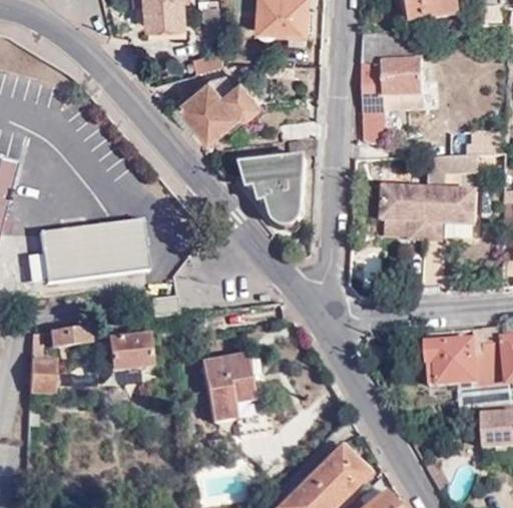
[(133,0),(133,4),(145,4),(145,23),(183,22),(182,0),(133,0)]
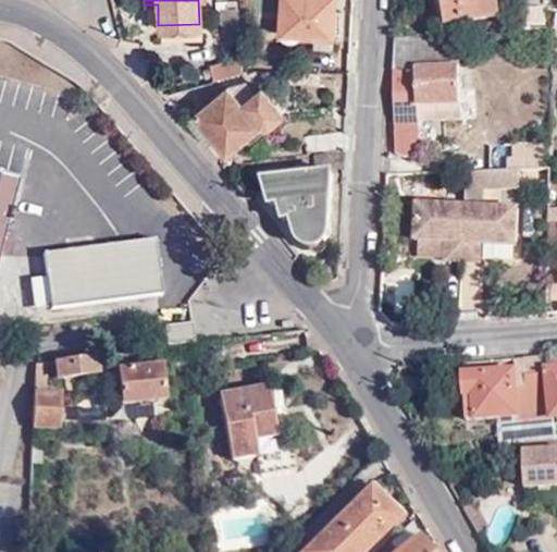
[(281,0),(280,32),(312,34),(329,35),(330,0),(281,0)]
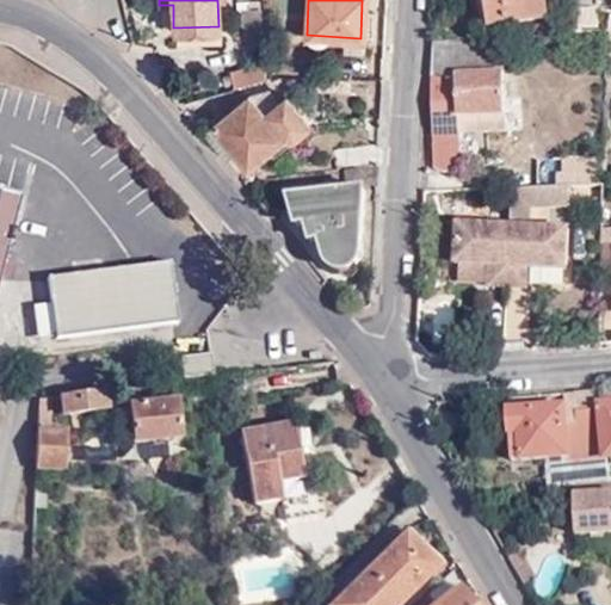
[(549,13),(547,0),(486,0),(491,22),(549,13)]
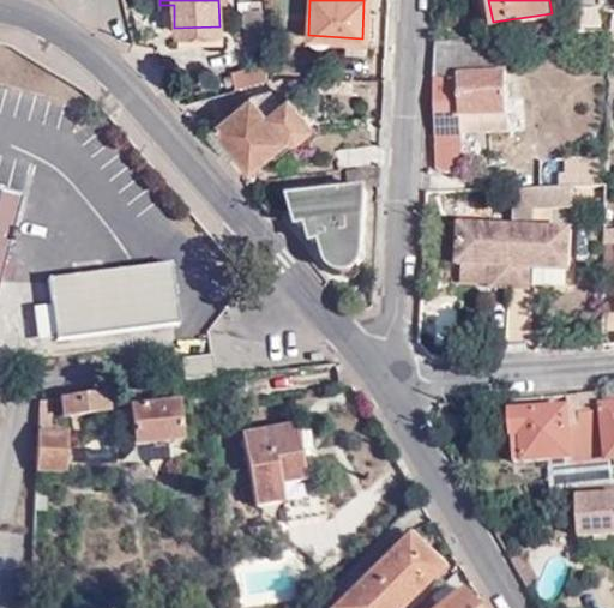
[(602,22),(600,8),(584,10),(585,23),(602,22)]
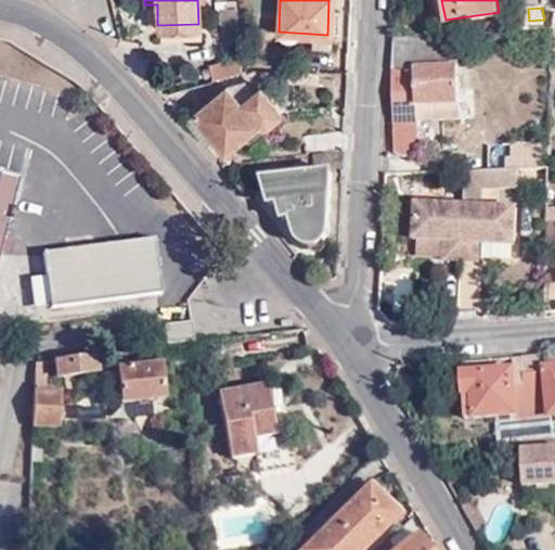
[(239,30),(236,10),(220,11),(221,32),(239,30)]
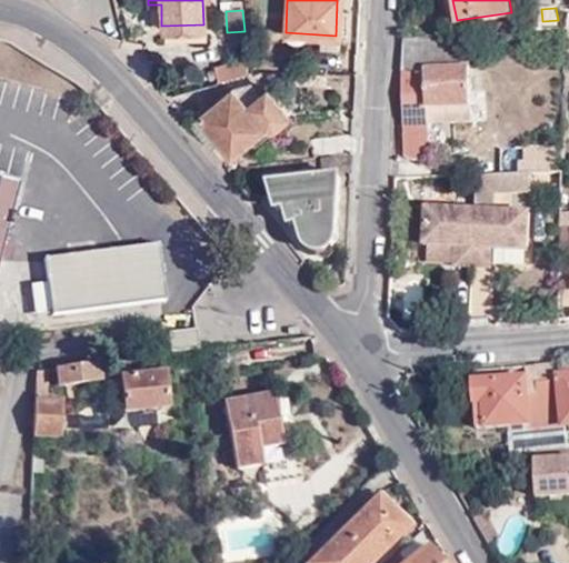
[(336,36),(319,34),(318,46),(335,48),(336,36)]
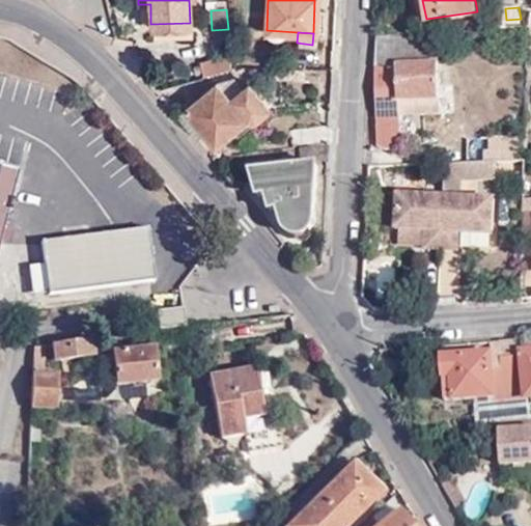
[(375,36),(371,103),(375,146),(399,146),(398,110),(439,108),(438,81),(450,80),(449,58),(437,58),(436,35),(375,36)]
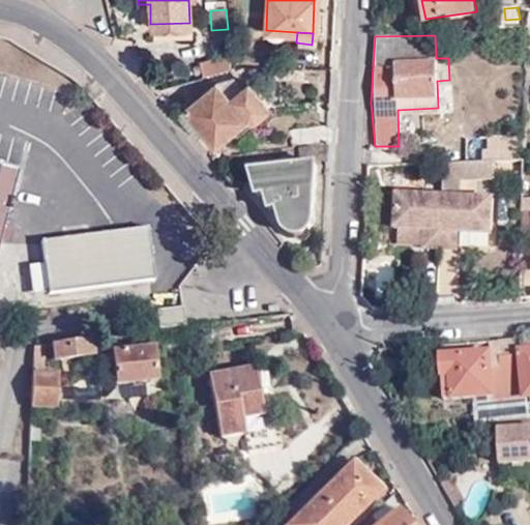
[(202,62),(204,75),(231,67),(230,55),(202,62)]
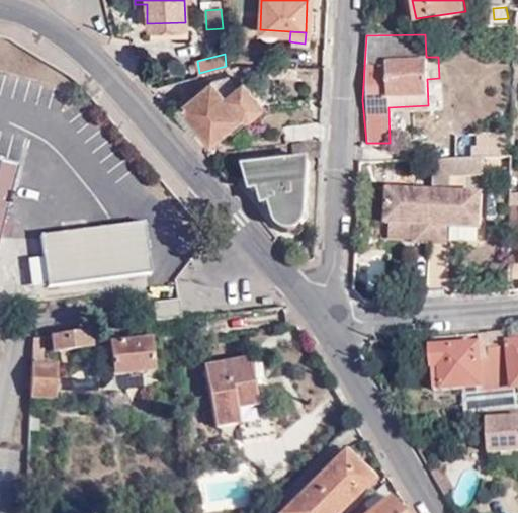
[(229,94),(237,87),(227,74),(212,77),(229,94)]
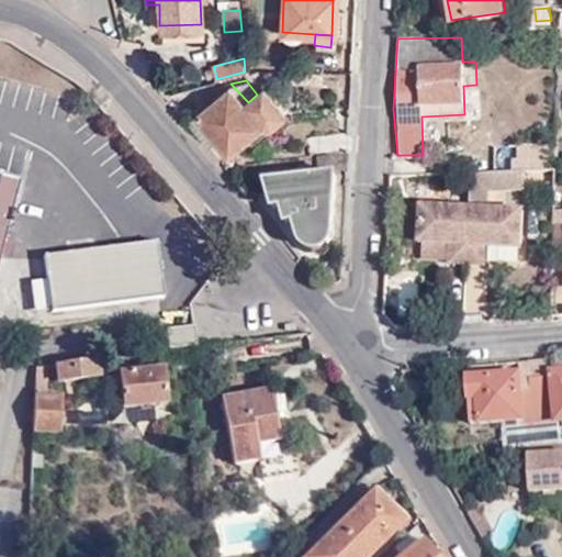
[(266,88),(257,95),(248,102),(231,84),(228,81),(193,110),(227,148),(262,123),(268,126),(287,113),(266,88)]
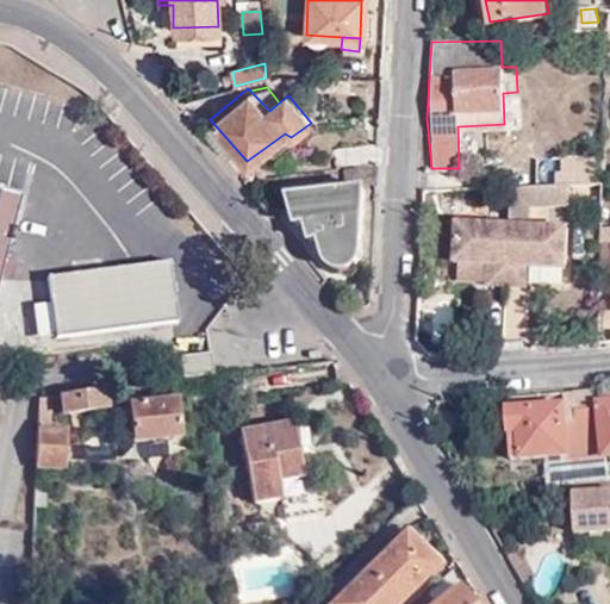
[(516,166),(516,184),(568,181),(595,179),(596,151),(561,151),(561,167),(554,167),(554,164),(516,166)]
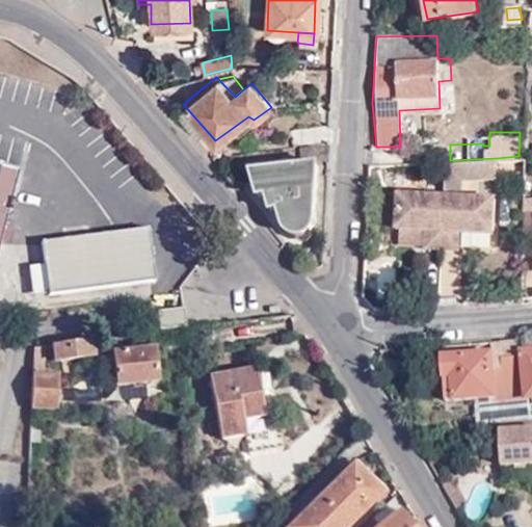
[(450,160),(446,160),(445,178),(459,179),(496,177),(496,158),(450,160)]
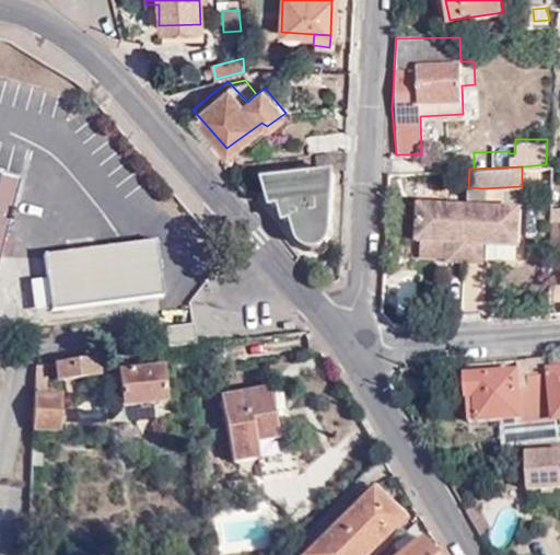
[(334,170),(263,177),(270,205),(278,204),(283,219),(292,218),(298,235),(301,242),(307,247),(313,249),(321,247),(327,243),(330,238),(334,170)]
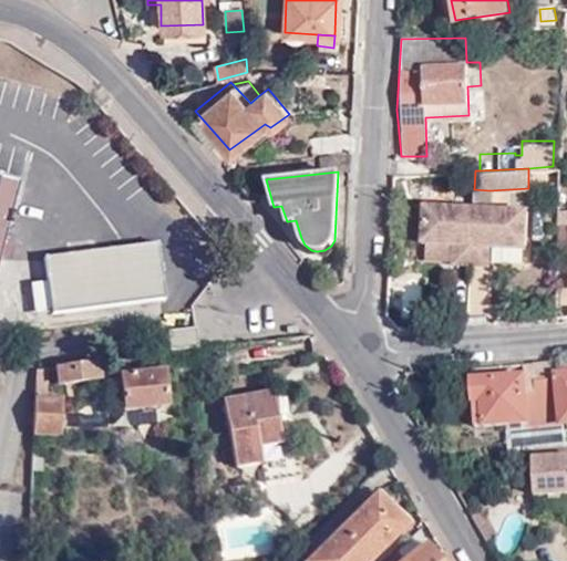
[(0,246),(18,180),(0,175),(0,246)]
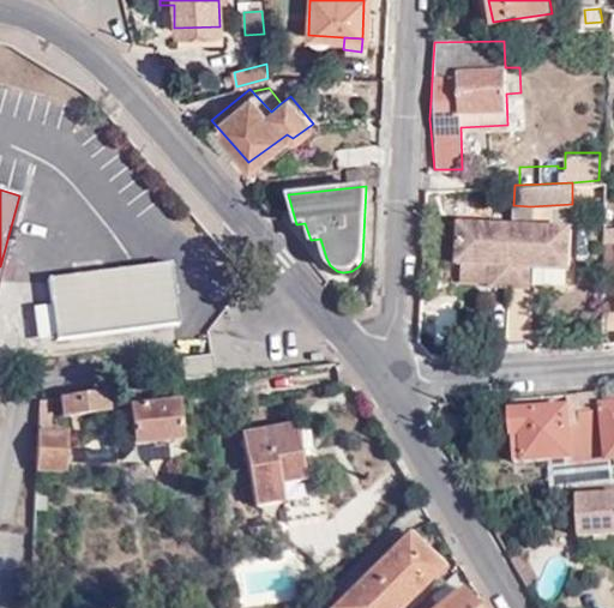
[(530,206),(513,205),(512,223),(530,224),(530,206)]
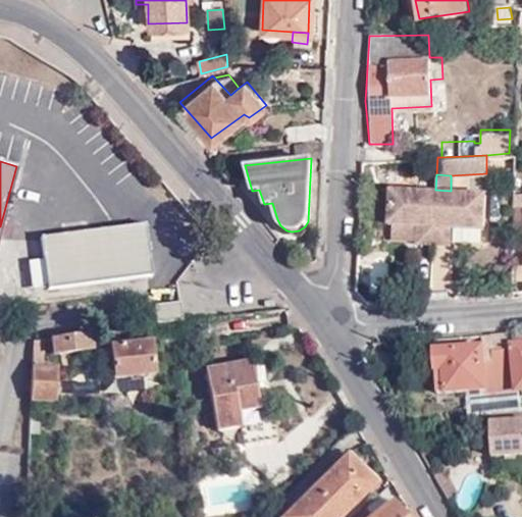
[(432,242),(435,190),(389,188),(388,222),(417,223),(416,241),(432,242)]
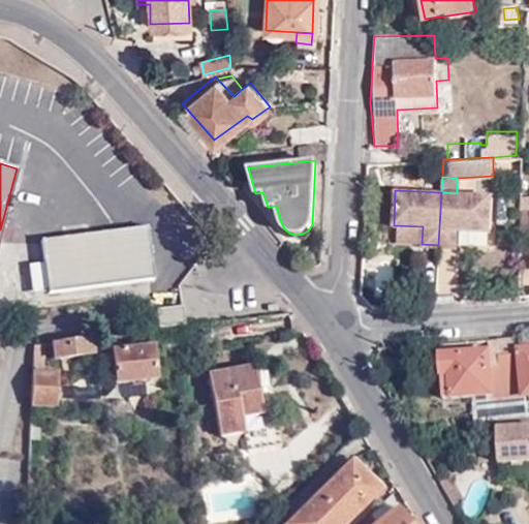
[(457,193),(441,192),(438,245),(456,246),(456,228),(490,229),(492,195),(457,193)]
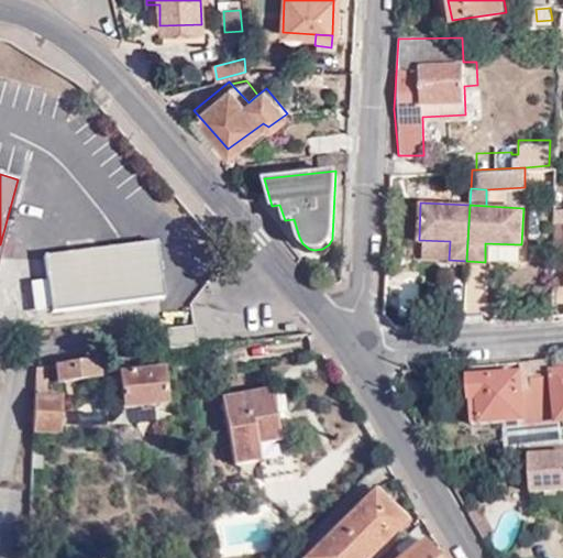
[(562,212),(554,212),(553,252),(562,252),(562,212)]
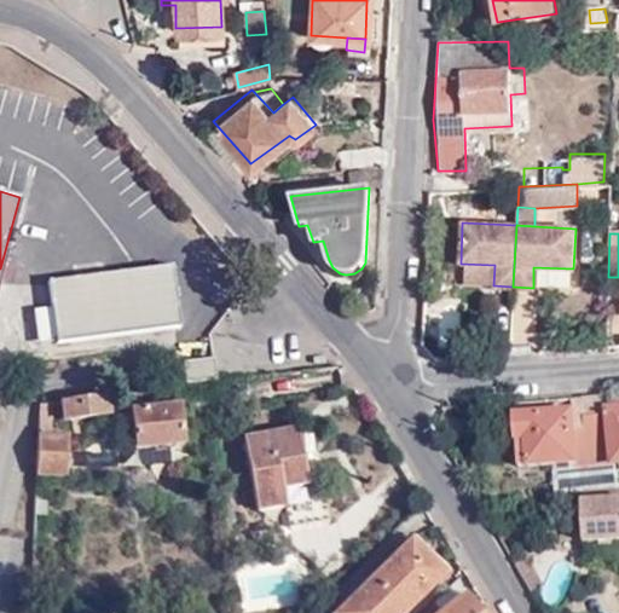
[(172,261),(48,277),(56,340),(180,323),(172,261)]
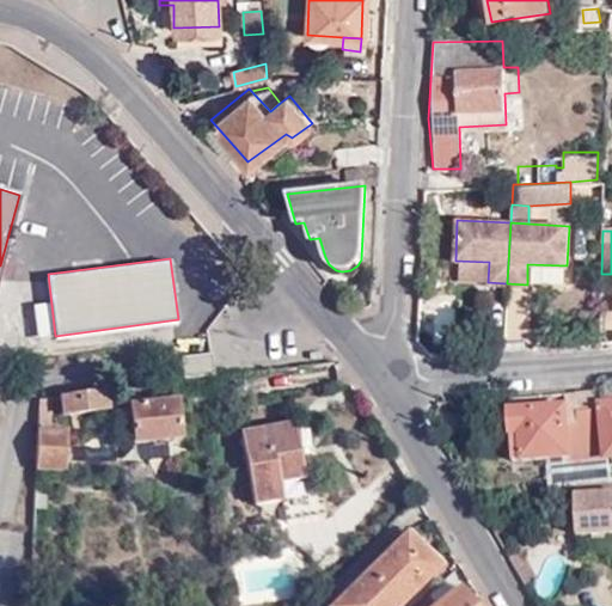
[(181,377),(212,373),(209,352),(177,355),(181,377)]
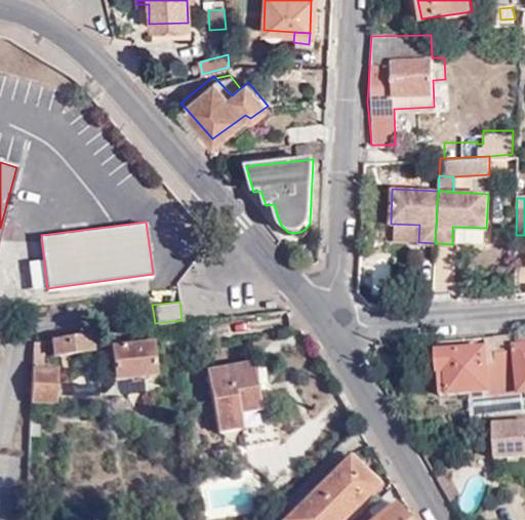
[(95,350),(93,332),(54,337),(56,354),(95,350)]
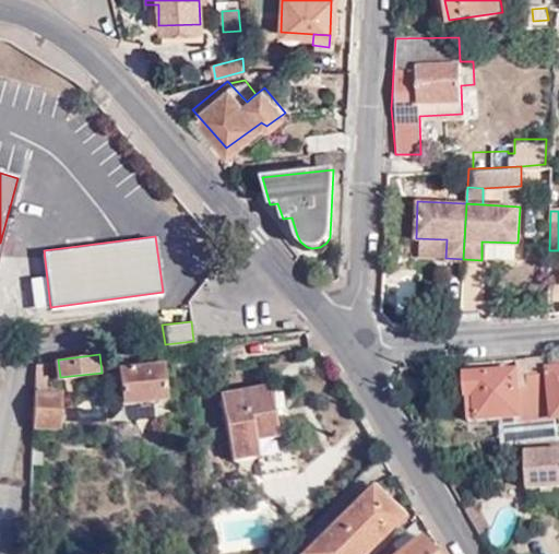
[(35,363),(34,381),(48,382),(49,361),(35,363)]
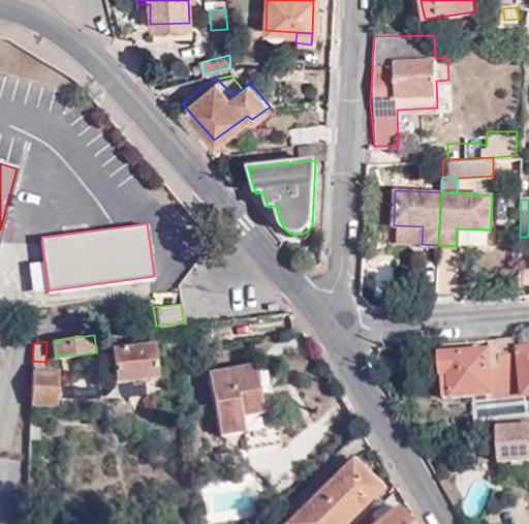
[(528,342),(521,343),(521,350),(501,352),(501,364),(499,364),(501,391),(501,392),(528,390),(528,342)]
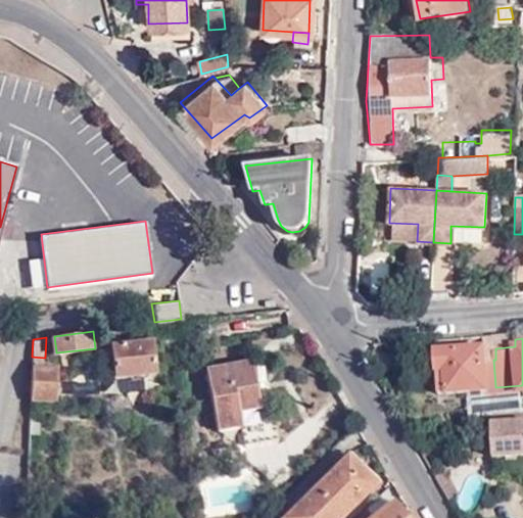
[(116,378),(154,374),(151,340),(112,344),(116,378)]
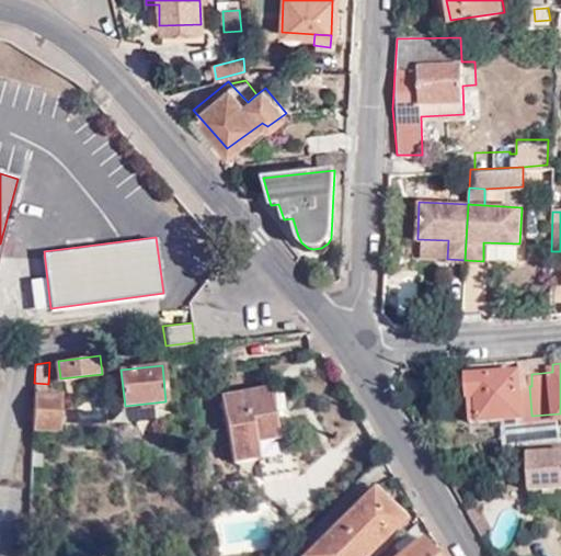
[(519,367),(468,371),(471,416),(521,412),(521,417),(531,416),(531,415),(529,386),(521,386),(519,367)]
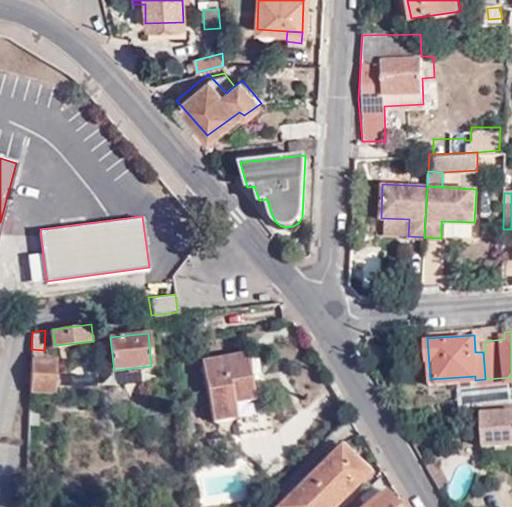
[(482,335),(474,335),(475,352),(483,352),(482,338),(482,335)]
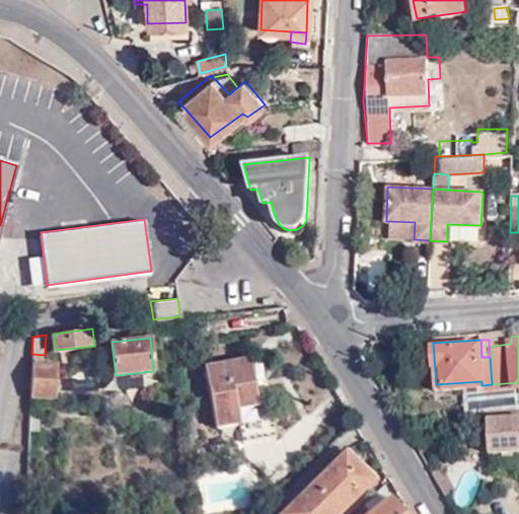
[(260,404),(252,359),(205,365),(213,426),(236,423),(234,408),(260,404)]
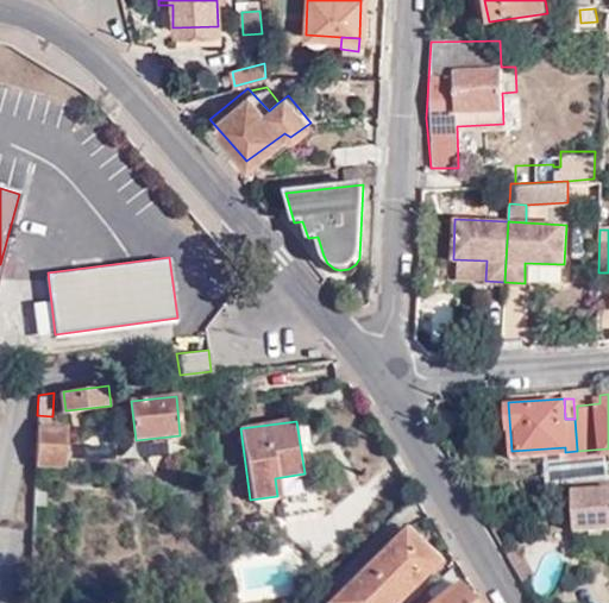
[(37,425),(35,459),(63,459),(64,427),(37,425)]
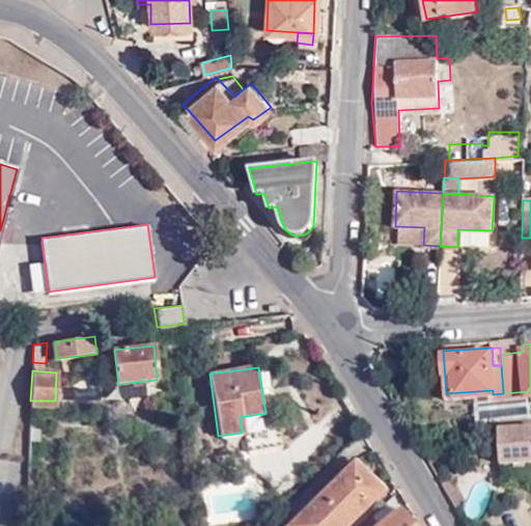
[(501,418),(504,461),(530,459),(530,415),(528,416),(505,418),(501,418)]
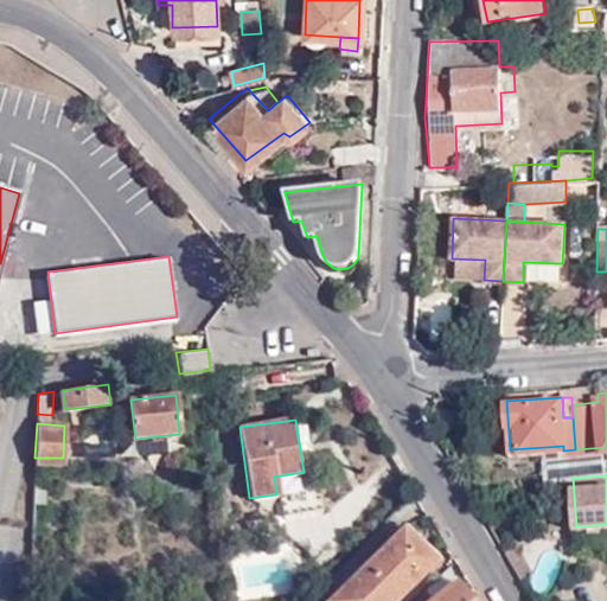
[(606,543),(606,524),(576,526),(577,545),(606,543)]
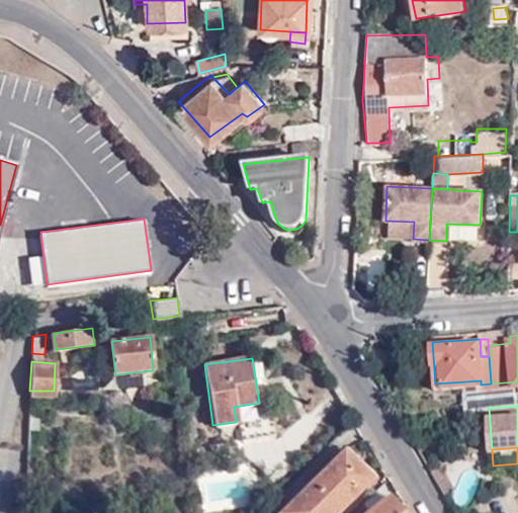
[(279,512),(337,512),(373,478),(344,448),(279,512)]
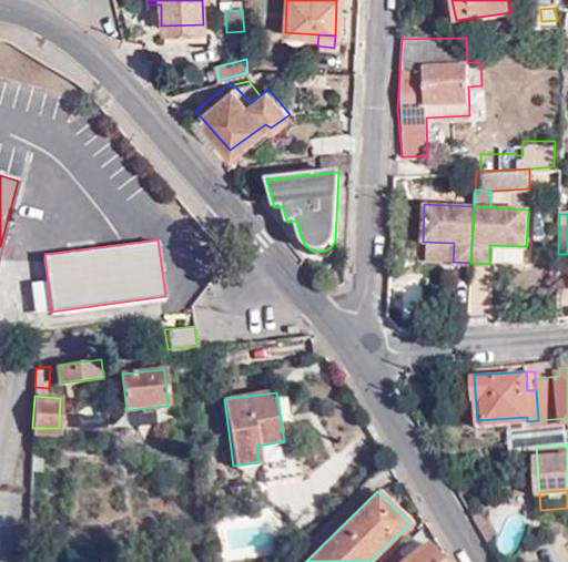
[(443,561),(427,541),(401,561),(443,561)]
